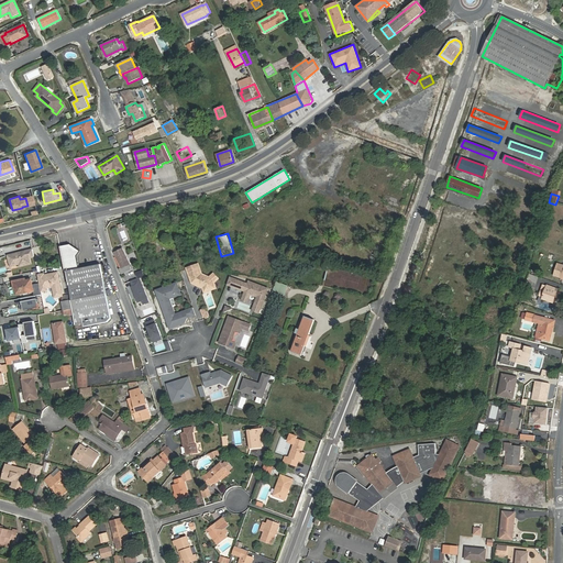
[(69,243),(59,245),(65,272),(66,271),(72,300),(73,309),(74,315),(75,326),(85,323),(85,327),(108,322),(111,318),(110,312),(100,264),(79,268),(77,256),(80,251),(69,243)]
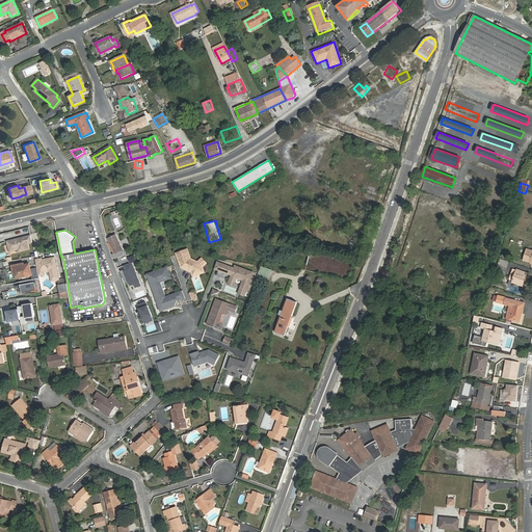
[(116,235),(108,239),(111,243),(109,244),(114,254),(113,255),(115,258),(125,254),(123,250),(124,249),(116,235)]
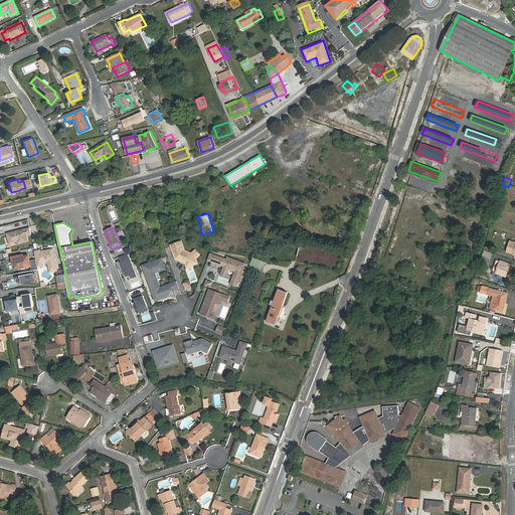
[(27,229),(5,234),(7,244),(15,242),(15,245),(25,242),(24,237),(28,236),(27,229)]
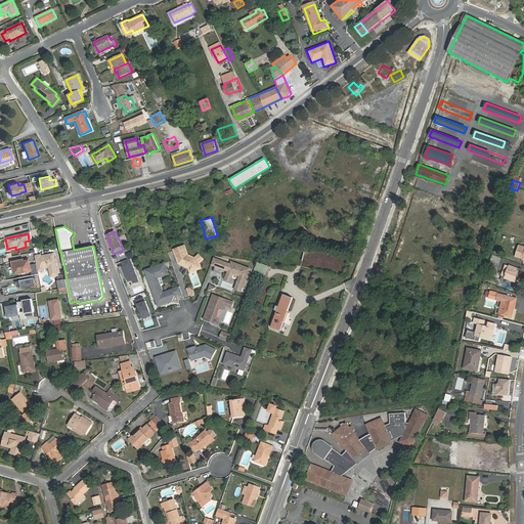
[(186,247),(176,251),(180,264),(189,269),(190,267),(193,269),(194,268),(197,272),(203,270),(201,265),(205,261),(201,256),(197,260),(190,256),(186,247)]
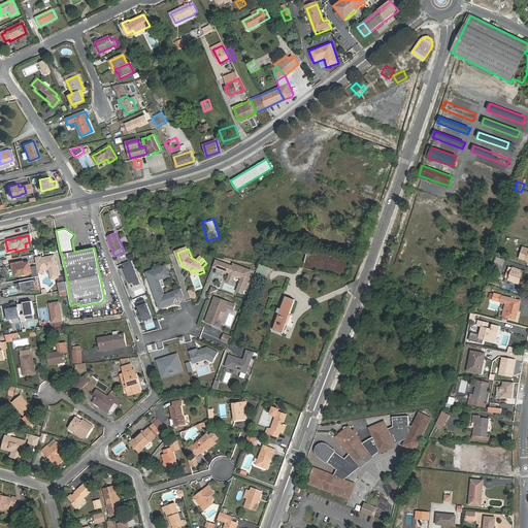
[(44,271),(43,269),(50,268),(52,278),(59,277),(55,256),(41,258),(41,257),(35,258),(38,272),(44,271)]
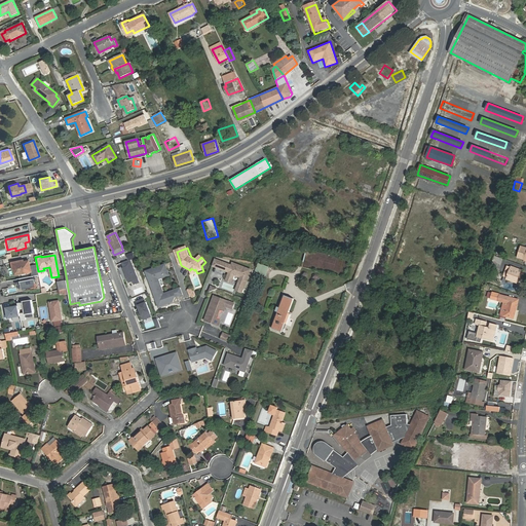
[(498,263),(497,267),(503,269),(506,261),(494,257),(493,262),(498,263)]
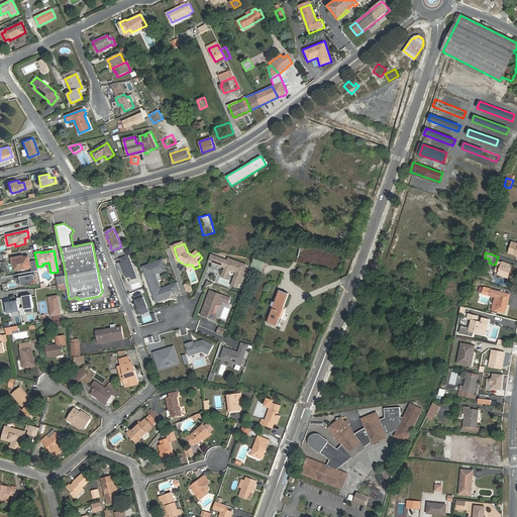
[(129,254),(118,257),(125,278),(129,277),(130,280),(137,278),(129,254)]
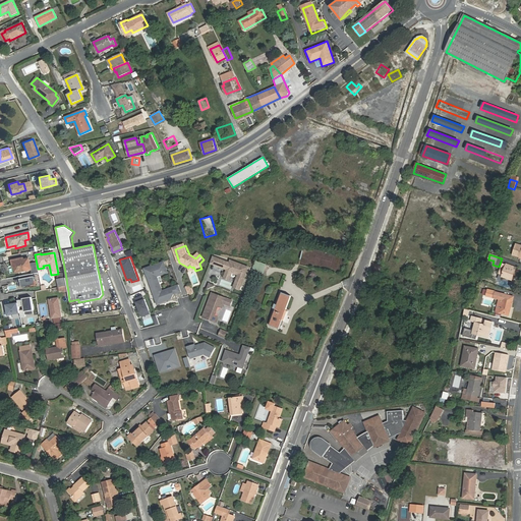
[(213,256),(211,263),(221,267),(224,261),(213,256)]
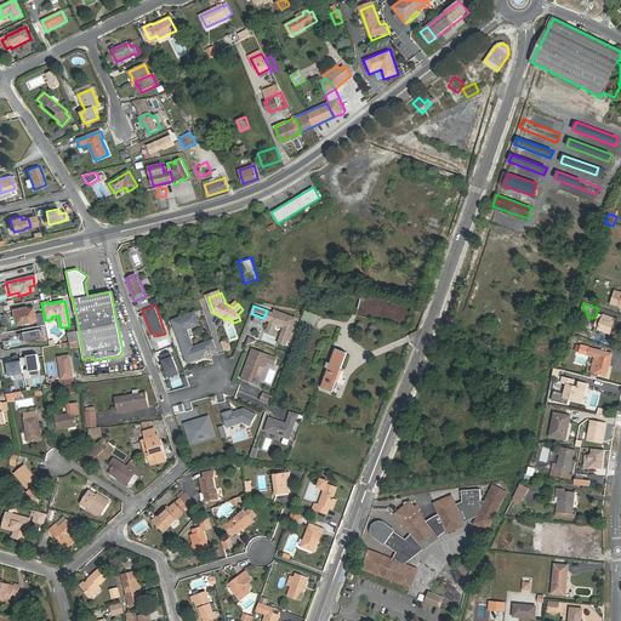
[(17,325),(20,325),(17,313),(29,309),(28,308),(15,311),(17,325)]
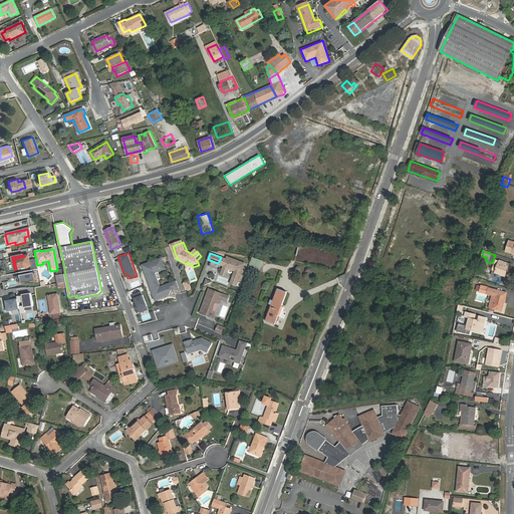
[(24,256),(14,259),(16,269),(30,266),(29,255),(24,256)]
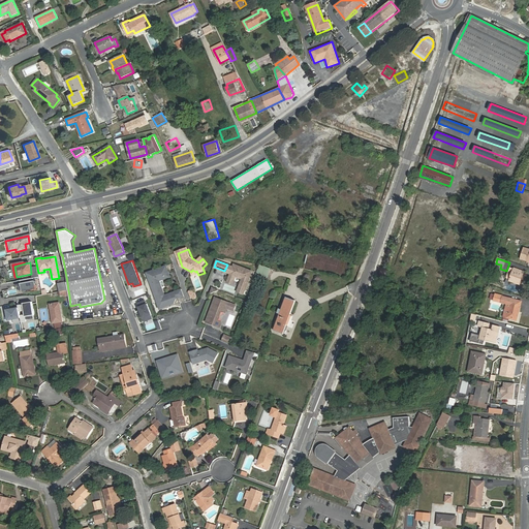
[(252,271),(235,263),(234,267),(231,273),(229,278),(235,280),(236,276),(243,279),(239,288),(245,290),(252,271)]
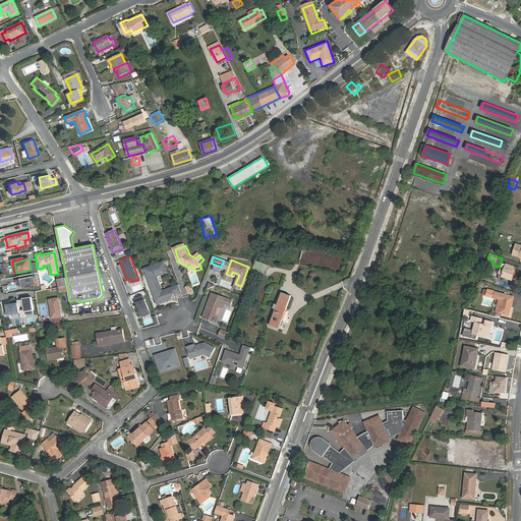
[(224,261),(221,267),(228,269),(230,263),(224,261)]
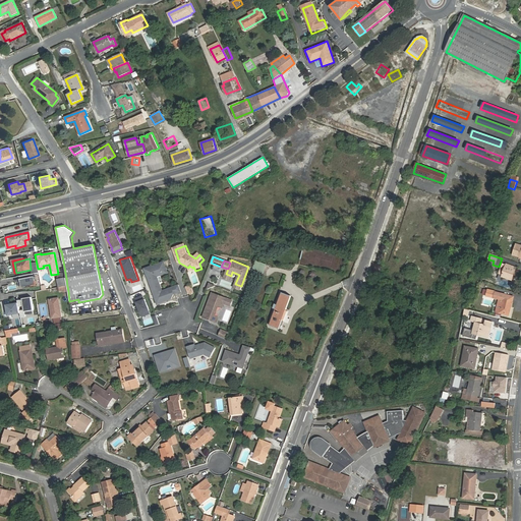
[(164,262),(145,269),(147,275),(153,272),(151,269),(162,266),(164,266),(166,274),(168,273),(164,262)]
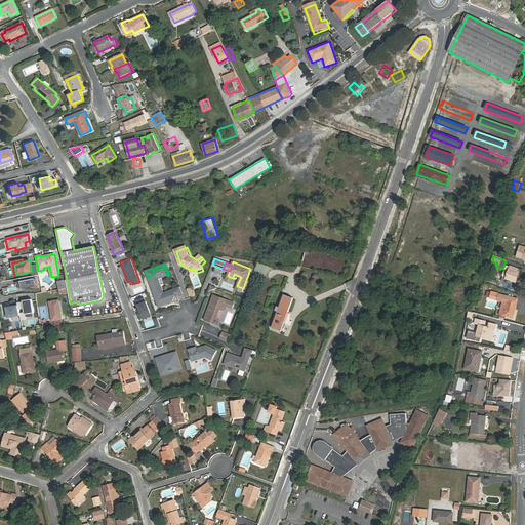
[(258,264),(254,274),(264,277),(268,267),(258,264)]
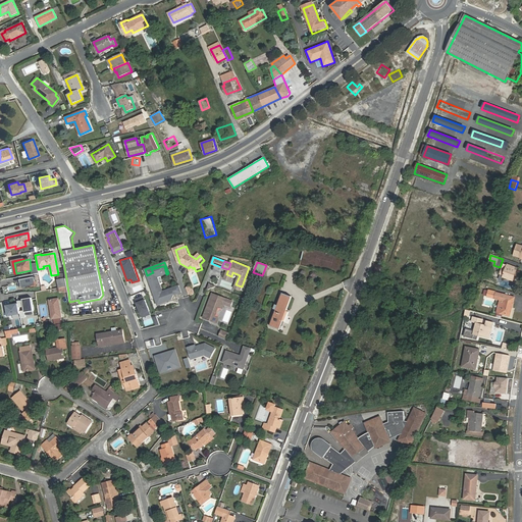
[(516,269),(508,266),(504,265),(503,267),(507,268),(504,276),(512,279),(516,269)]
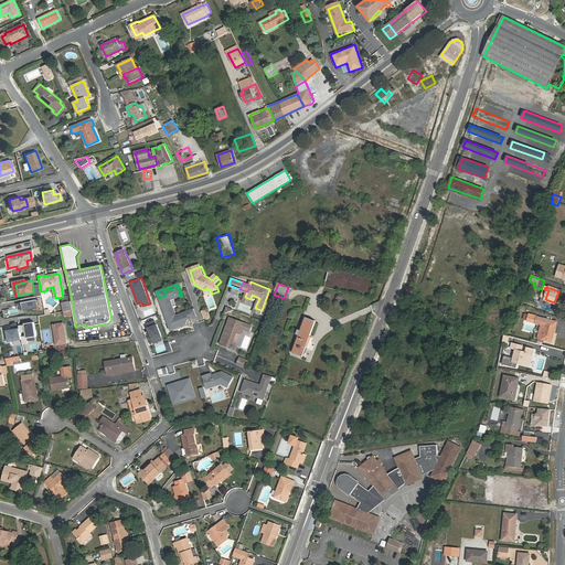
[(166,295),(159,298),(170,330),(185,324),(189,319),(187,312),(177,316),(173,308),(171,309),(169,302),(171,300),(180,297),(178,288),(176,288),(163,291),(166,295)]
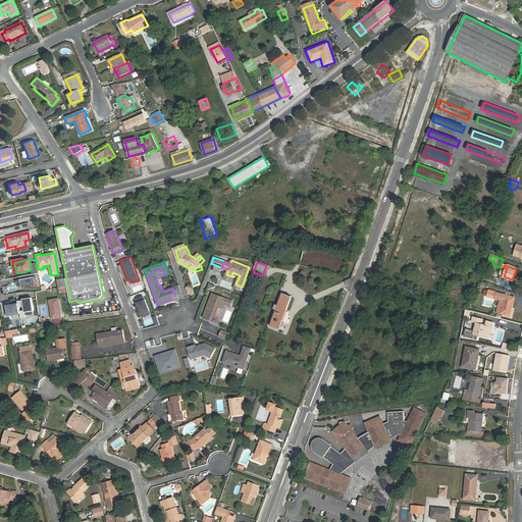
[(34,277),(20,280),(22,289),(36,285),(34,277)]
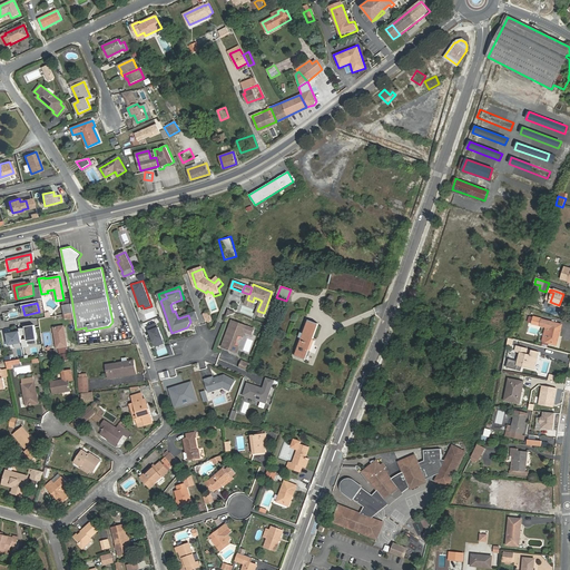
[(72,304),(64,306),(65,314),(74,313),(72,304)]
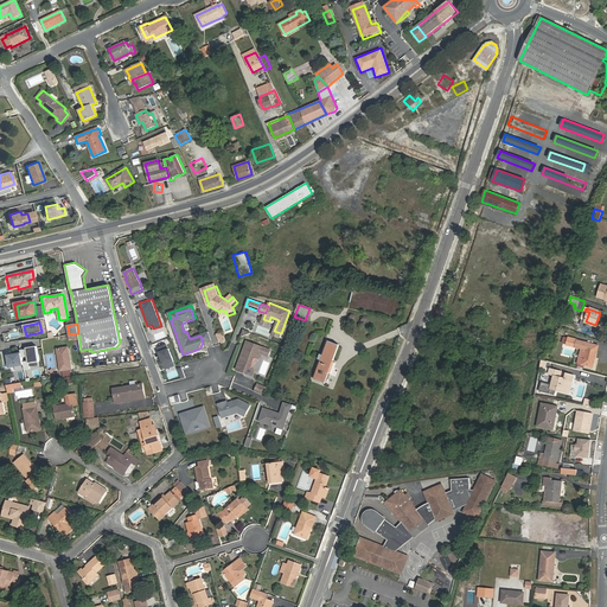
[(209,332),(200,336),(203,343),(211,339),(210,333),(209,332)]
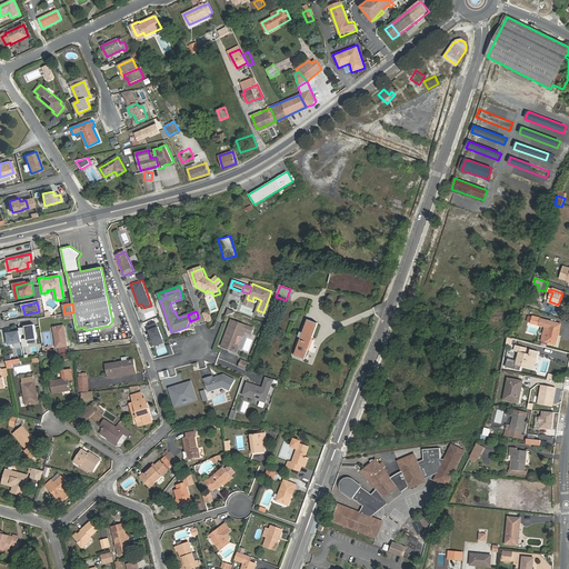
[(559,323),(537,318),(535,323),(539,325),(539,326),(545,328),(541,340),(556,345),(560,331),(558,330),(559,323)]
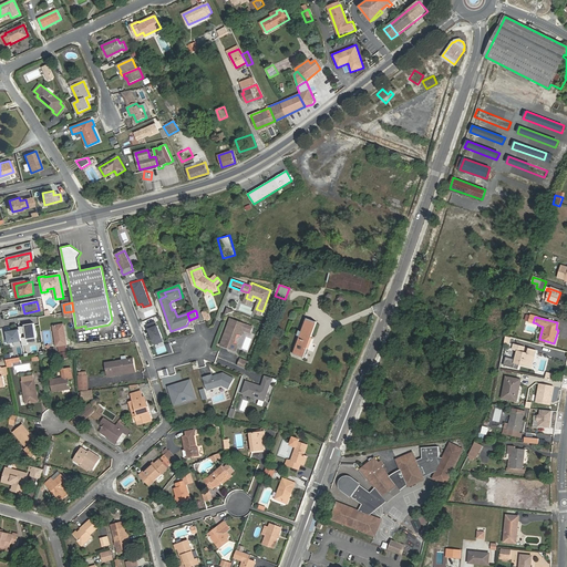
[(249,326),(230,318),(222,343),(224,344),(224,346),(232,349),(234,343),(237,333),(239,328),(244,330),(247,331),(249,326)]
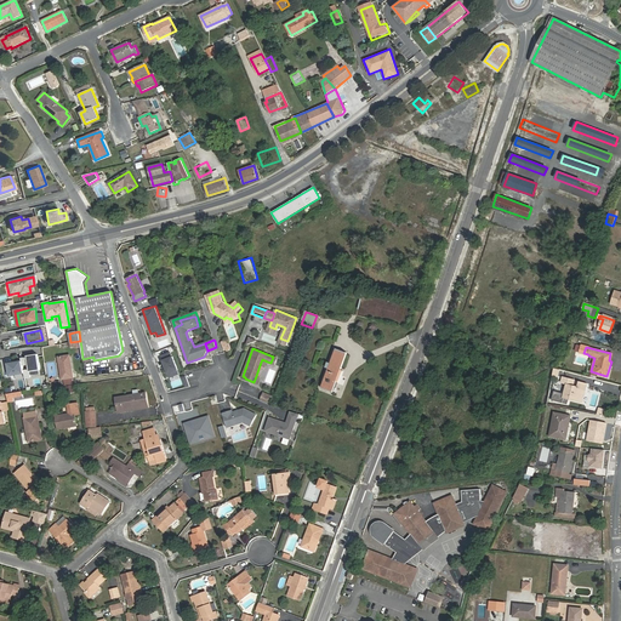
[(332,379),(335,374),(337,374),(346,352),(340,351),(336,362),(332,360),(326,376),(328,376),(323,387),(331,391),(335,382),(332,379)]
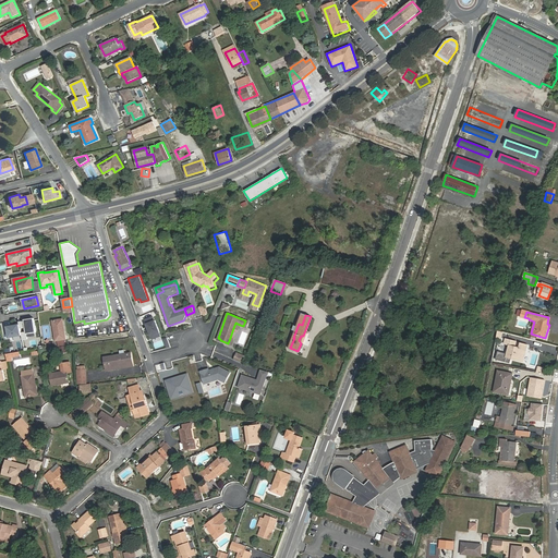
[(154,316),(143,320),(152,340),(161,337),(154,316)]
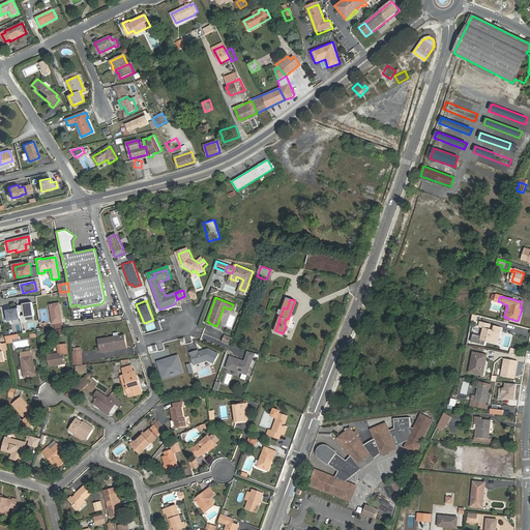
[(286,326),(283,333),(285,334),(287,326),(290,327),(294,317),(292,316),(297,301),(295,300),(288,319),(286,319),(284,323),(286,326)]
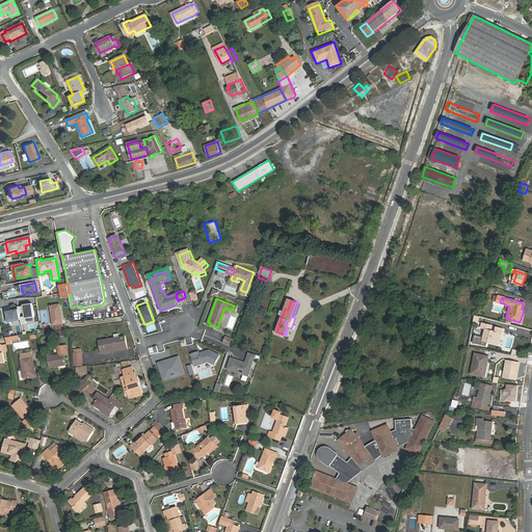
[(24,304),(19,306),(20,310),(20,312),(26,311),(26,315),(21,316),(21,319),(22,322),(27,322),(26,317),(35,316),(33,302),(26,303),(27,306),(24,306),(24,304)]
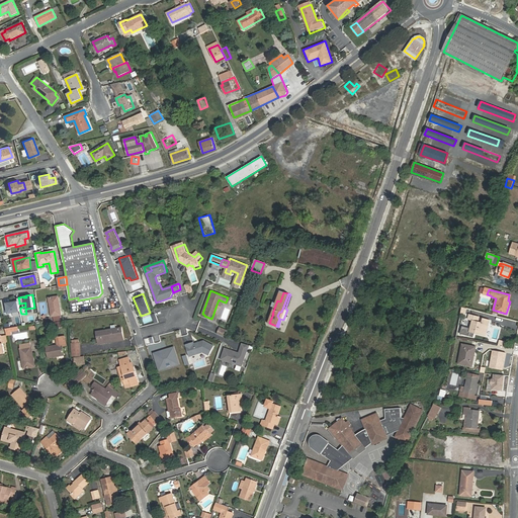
[(58,296),(49,297),(52,316),(54,316),(61,315),(58,296)]
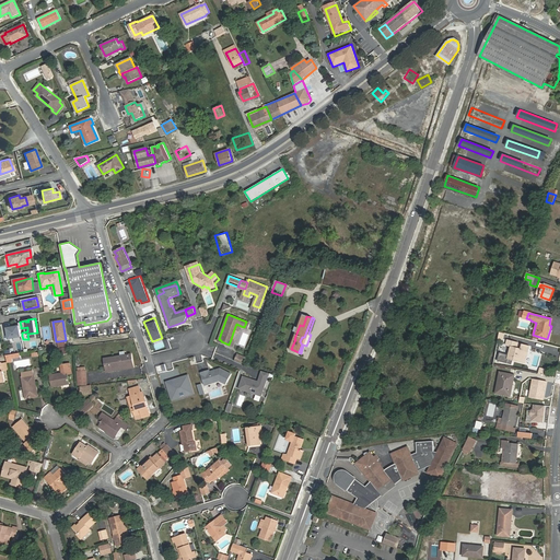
[(21,326),(8,328),(10,338),(22,336),(22,333),(21,328),(21,326)]
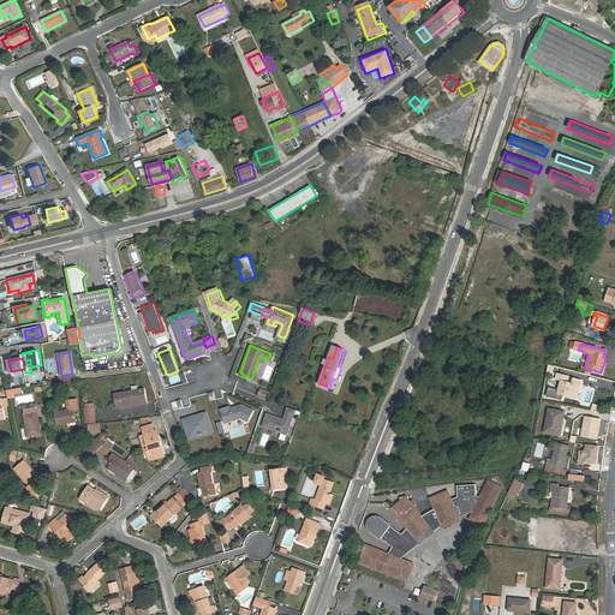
[(561,381),(557,394),(577,399),(581,381),(574,378),(573,383),(568,382),(569,377),(556,375),(555,380),(561,381)]
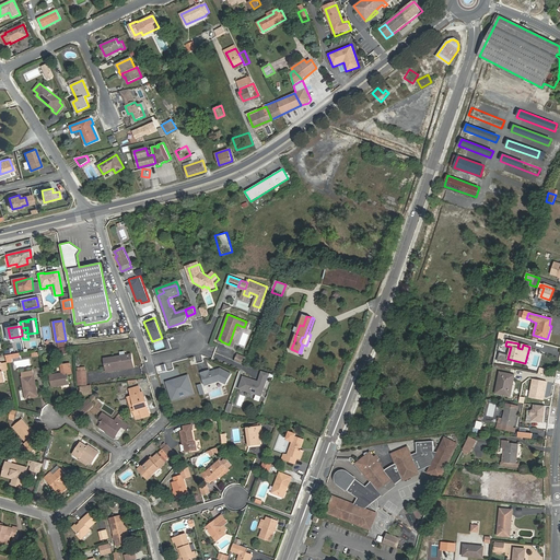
[(106,372),(116,370),(115,368),(127,365),(128,369),(133,368),(131,354),(105,358),(106,372)]
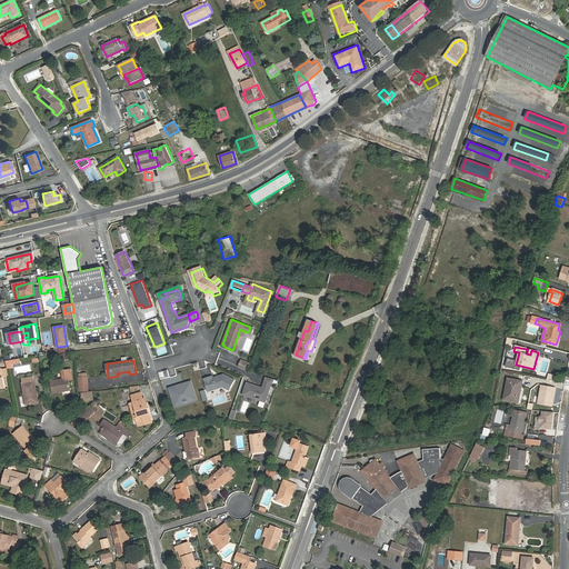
[(250,363),(241,360),(239,367),(248,370),(250,363)]
